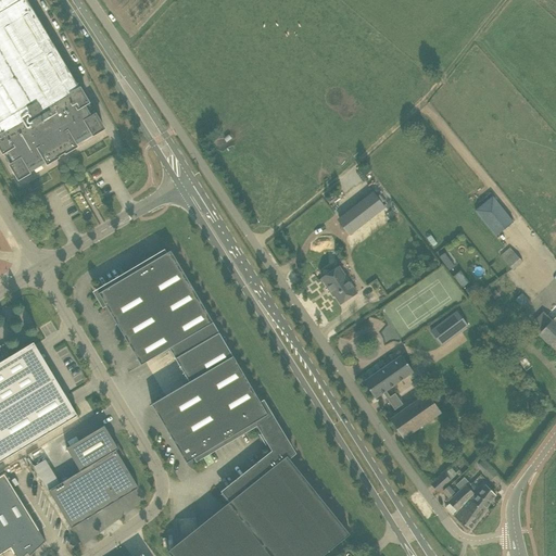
[(104,129),(79,89),(26,0),(0,0),(0,147),(19,180),(47,163),(48,164),(58,159),(58,158),(65,152),(66,153),(76,147),(104,129)]
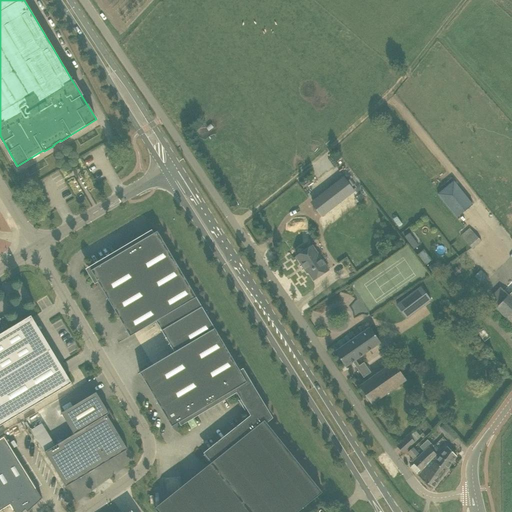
[(344,178),(313,202),(323,215),(355,191),(344,178)]
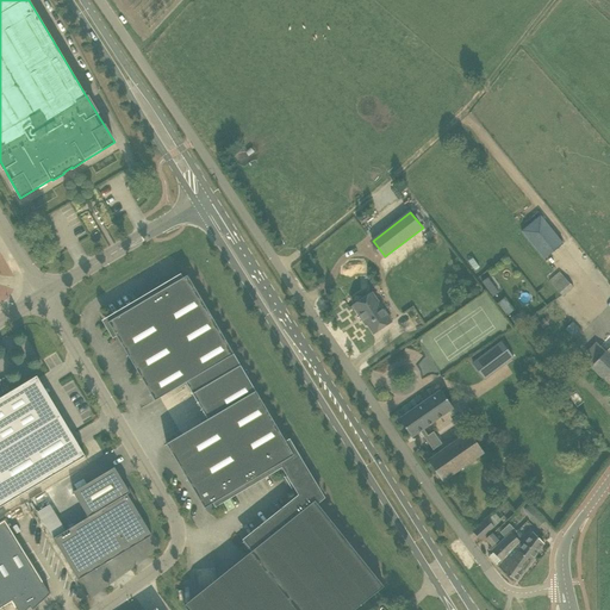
[(541,217),(522,232),(545,260),(564,244),(541,217)]
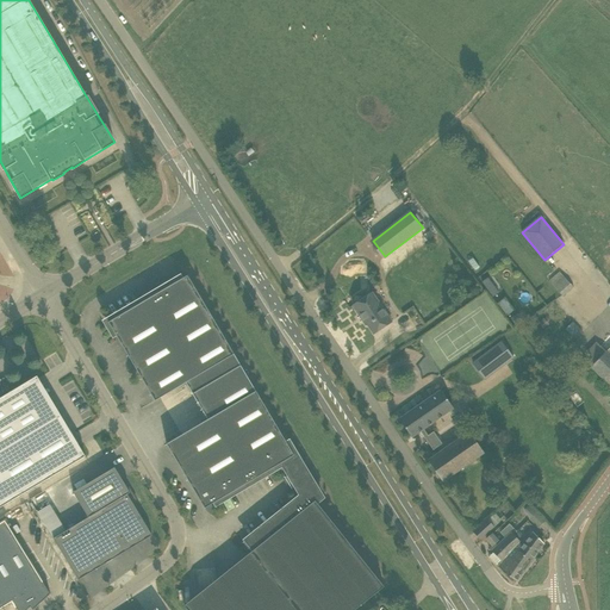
[(562,297),(573,286),(560,271),(548,280),(562,297)]
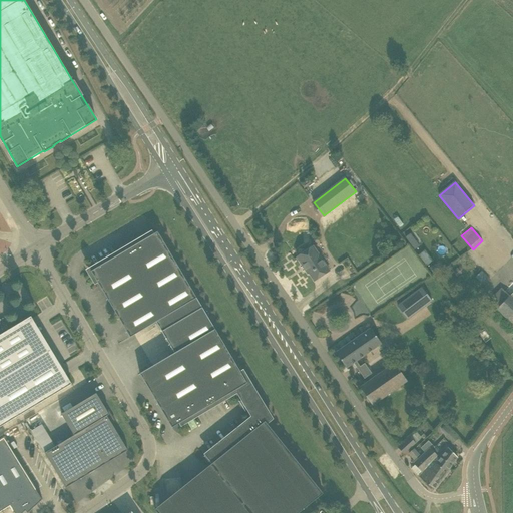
[(151,233),(149,234),(92,269),(90,274),(95,283),(97,282),(130,338),(156,322),(165,338),(205,314),(157,231),(152,234),(151,233)]
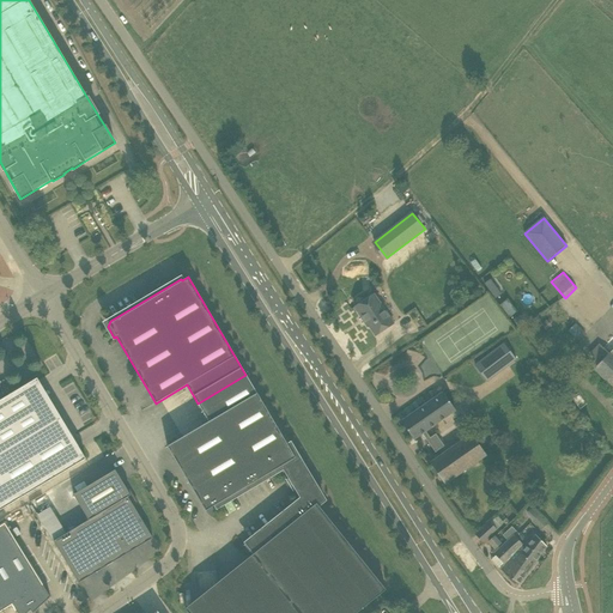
[(376,335),(393,325),(382,308),(381,308),(372,295),(354,308),(368,327),(369,326),(376,335)]
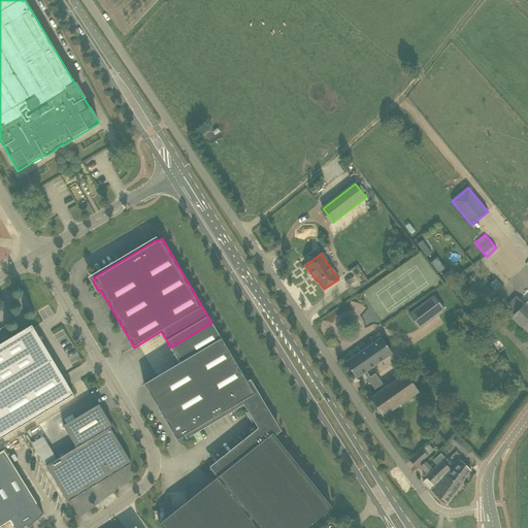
[(498,294),(504,288),(496,278),(489,285),(498,294)]
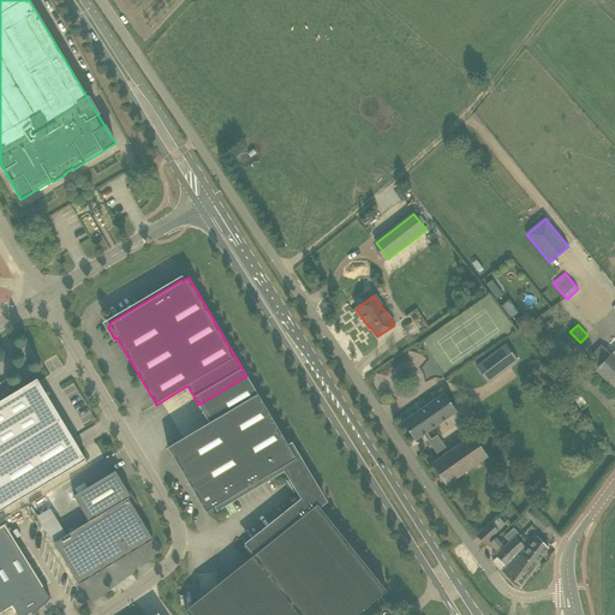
[(614,351),(611,356),(604,348),(602,346),(587,362),(596,370),(614,389),(614,351)]
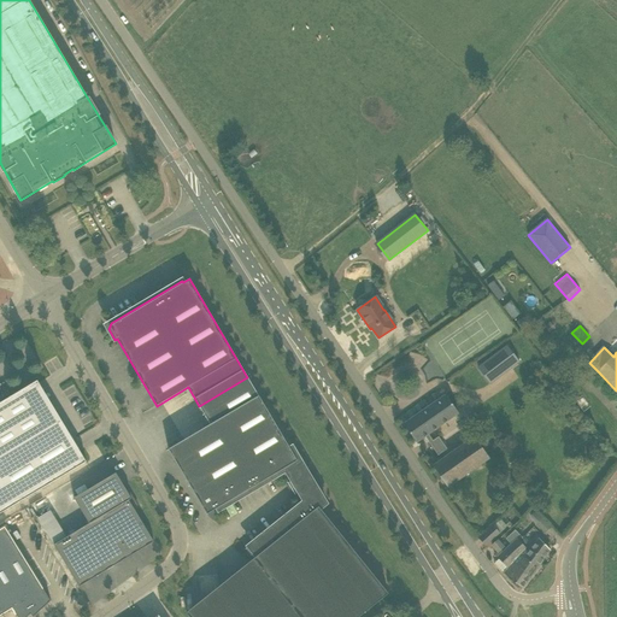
[(479,366),(492,383),(513,368),(500,351),(479,366)]
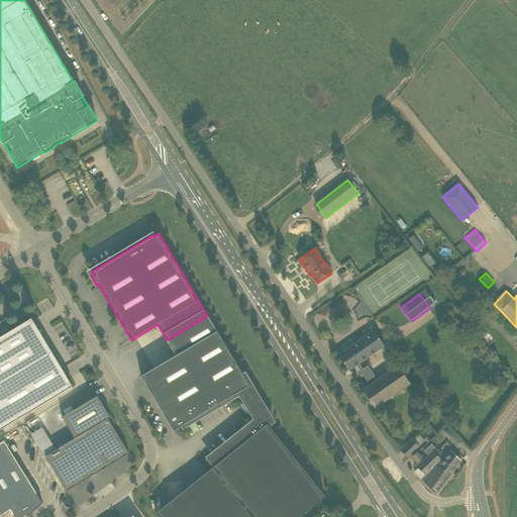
[(243,376),(207,316),(167,340),(176,355),(141,377),(174,431),(182,425),(183,427),(239,394),(244,402),(240,404),(247,415),(250,412),(255,420),(208,457),(215,467),(156,513),(159,516),(300,516),(325,497),(268,426),(274,422),(249,383),(244,375),(243,376)]
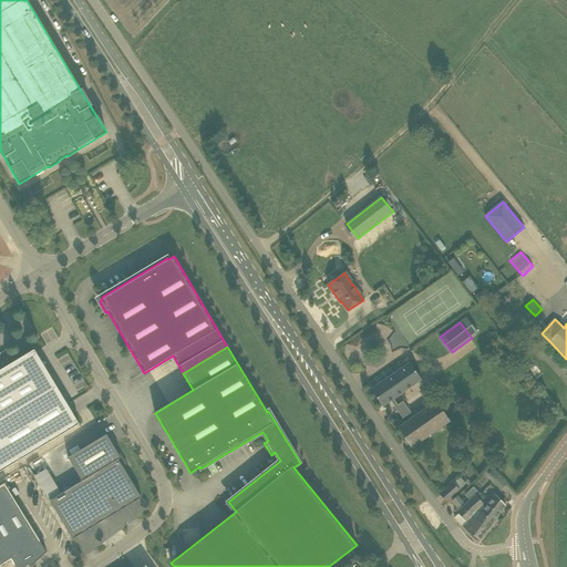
[(0,472),(79,424),(78,423),(42,363),(43,363),(42,362),(29,370),(22,360),(35,352),(34,350),(0,370),(0,472)]
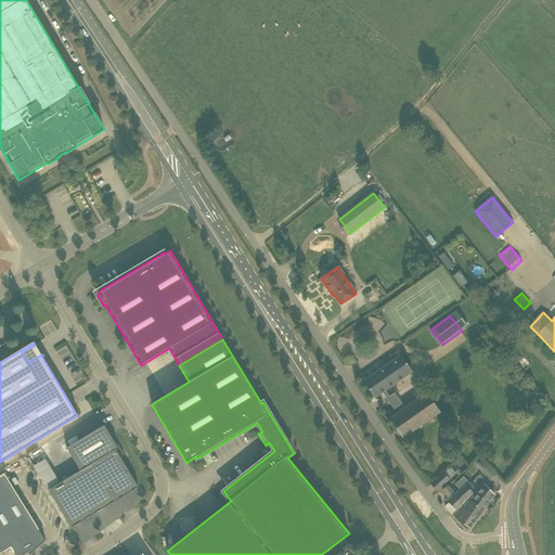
[(400,356),(363,382),(374,398),(382,392),(394,410),(401,404),(394,394),(388,397),(385,390),(411,372),(400,356)]
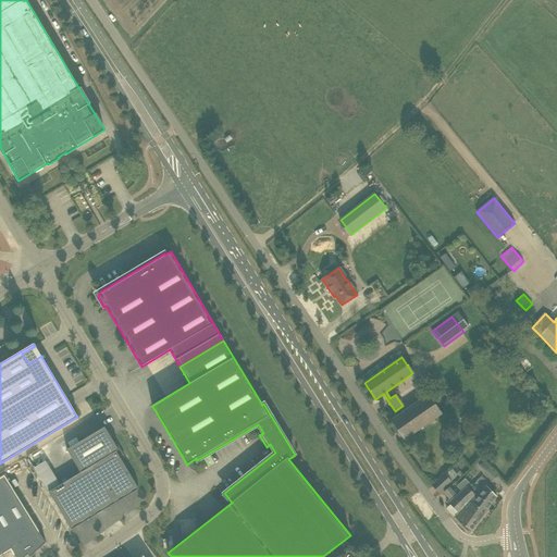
[(544,393),(556,383),(556,381),(553,375),(539,386),(544,393)]
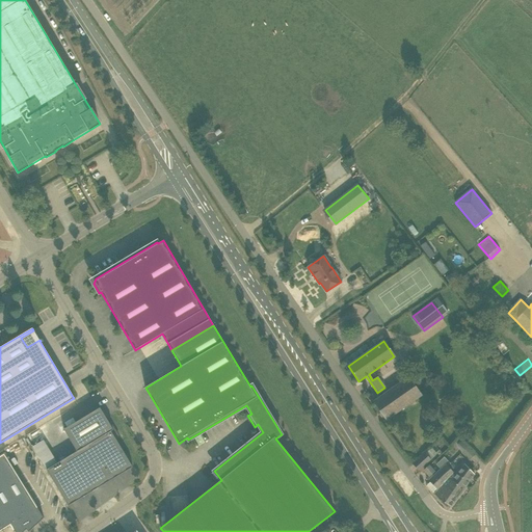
[(373,401),(387,420),(422,395),(416,386),(409,376),(373,401)]
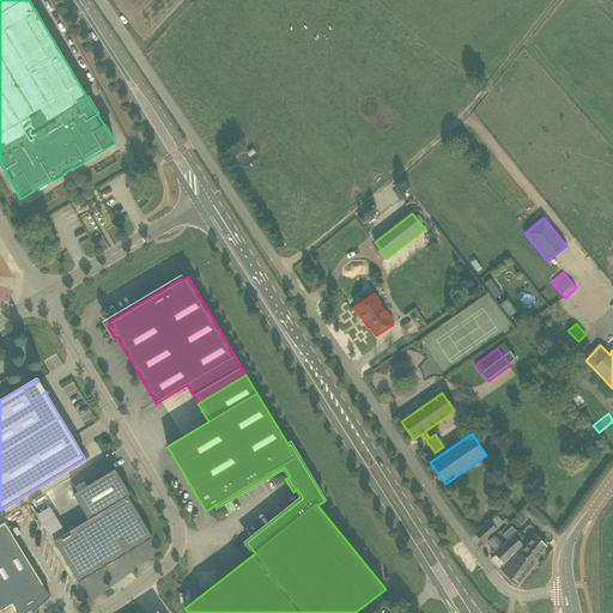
[(66,534),(52,509),(38,516),(79,583),(153,538),(128,497),(131,495),(125,485),(115,469),(73,495),(89,520),(66,534)]
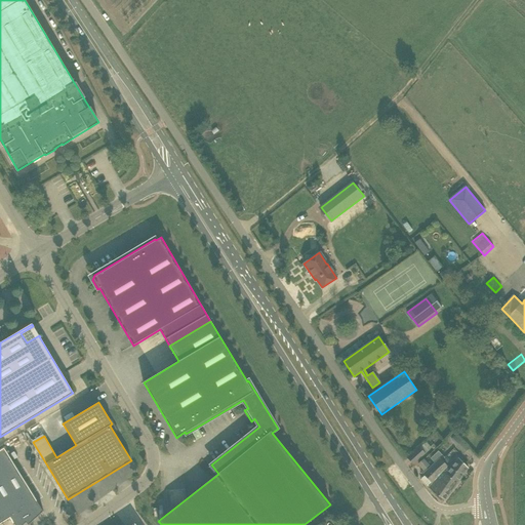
[(463,454),(470,448),(455,435),(451,439),(456,445),(455,446),(463,454)]
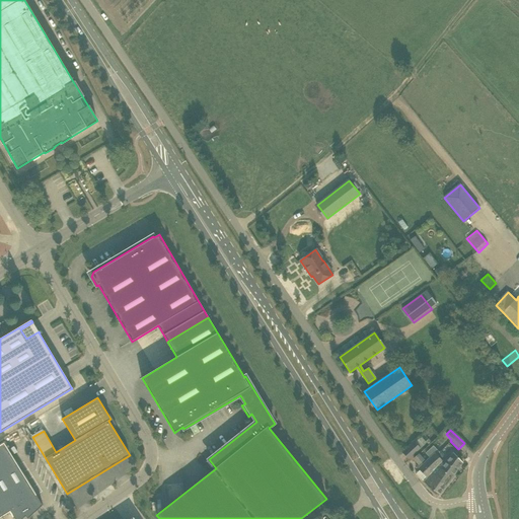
[(415,442),(410,446),(402,453),(409,459),(421,448),(415,442)]
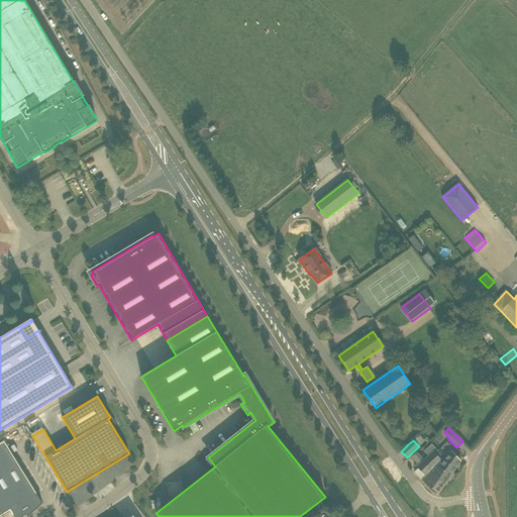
[(42,504),(37,496),(4,441),(0,443),(0,515),(10,510),(14,516),(22,516),(30,510),(32,513),(42,505),(42,504)]
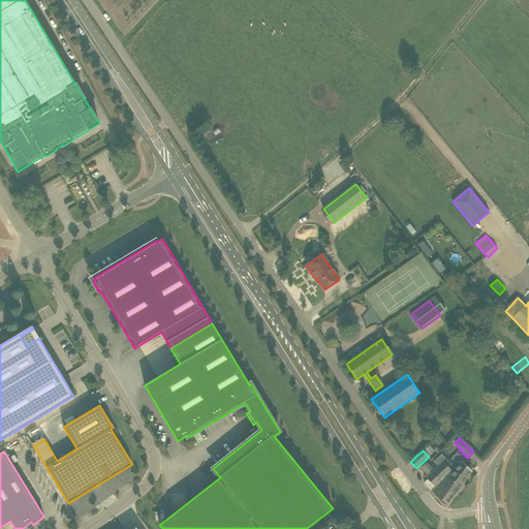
[(433,462),(438,467),(431,473),(439,481),(447,487),(445,489),(454,496),(461,487),(448,478),(446,475),(449,471),(452,470),(445,464),(448,461),(441,455),(433,462)]
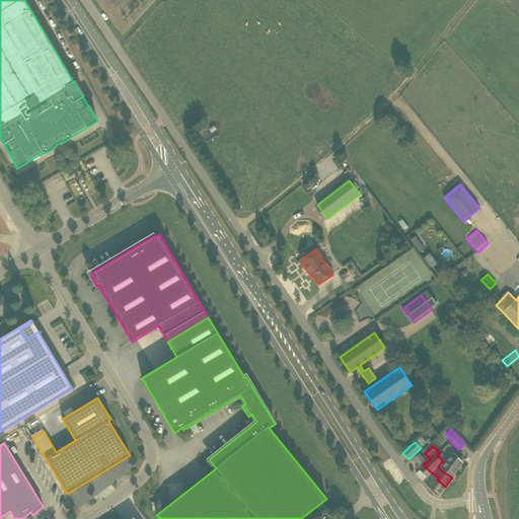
[(452,477),(462,462),(453,453),(444,464),(441,462),(438,466),(440,469),(452,477)]
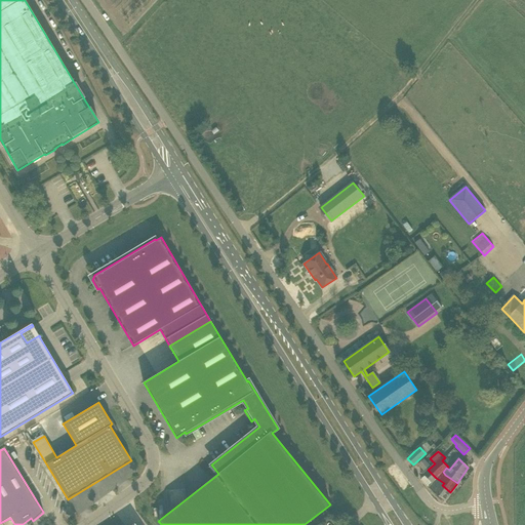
[(418,463),(423,470),(429,466),(423,459),(418,463)]
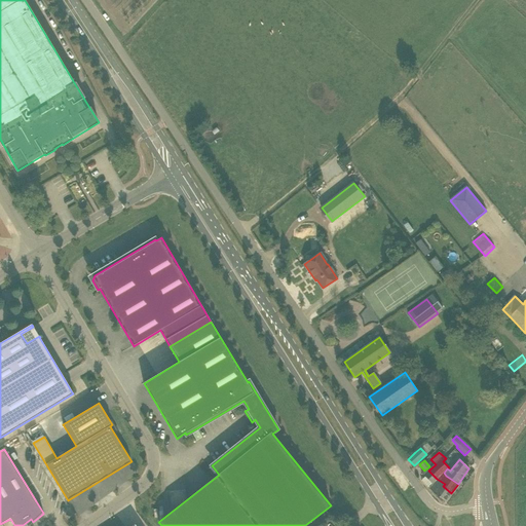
[(445,501),(451,493),(443,486),(445,484),(437,479),(428,471),(423,475),(425,477),(421,481),(428,488),(435,493),(445,501)]
